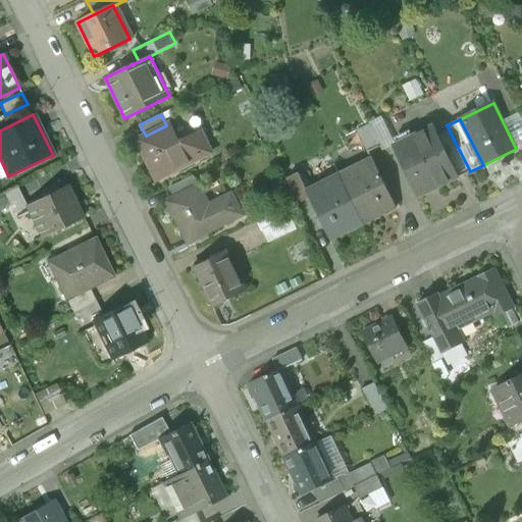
[(146,136),(137,140),(156,179),(210,153),(201,135),(177,147),(167,125),(146,136)]
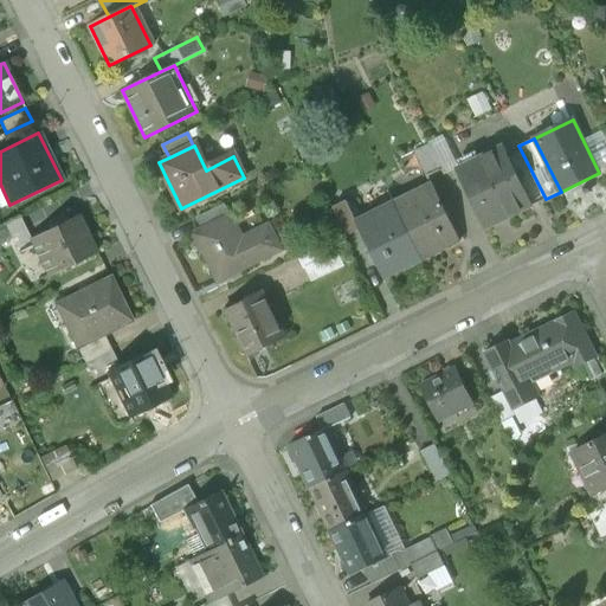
[(503,146),(457,168),(485,229),(533,206),(507,152),(503,146)]
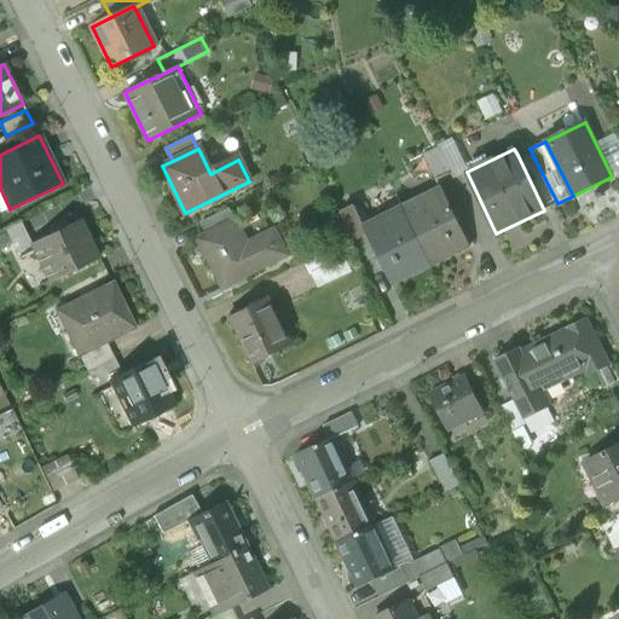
[(557,203),(530,149),(518,155),(544,210),(557,203)]
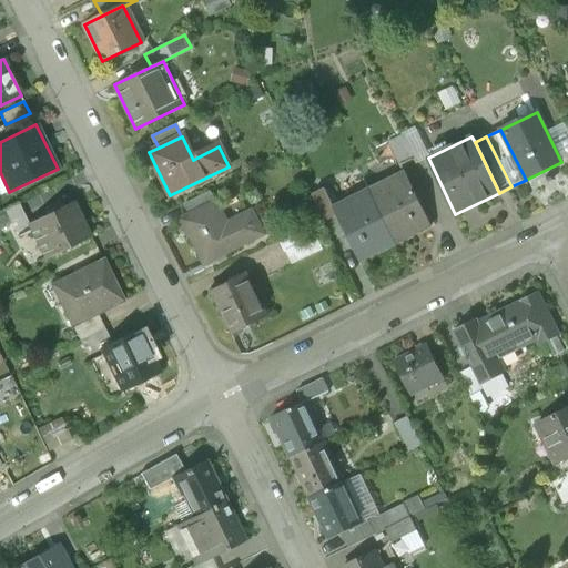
[(406,178),(372,194),(395,244),(430,226),(406,178)]
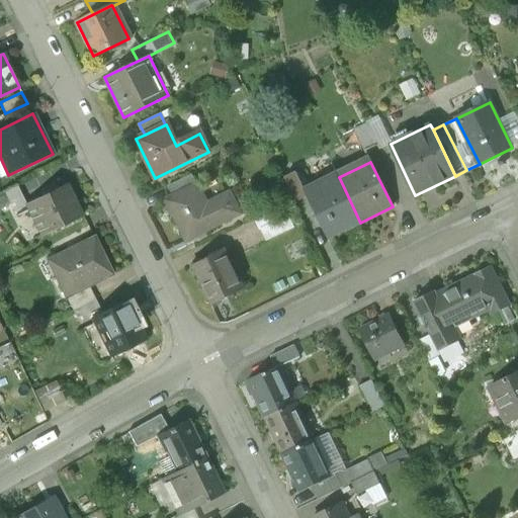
[(295,172),(284,177),(294,198),(306,193),(295,172)]
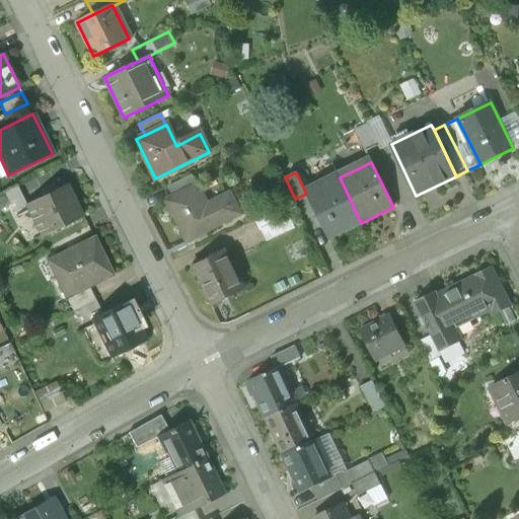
[(193,174),(169,186),(174,197),(198,186),(193,174)]
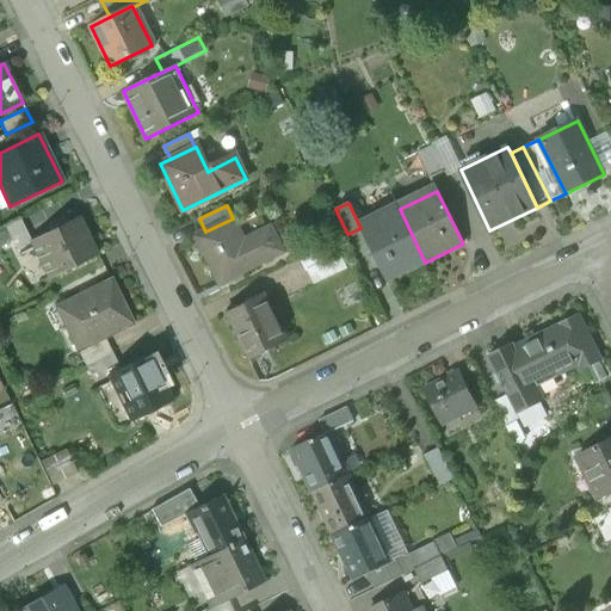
[(400,209),(360,228),(387,281),(425,263),(400,209)]
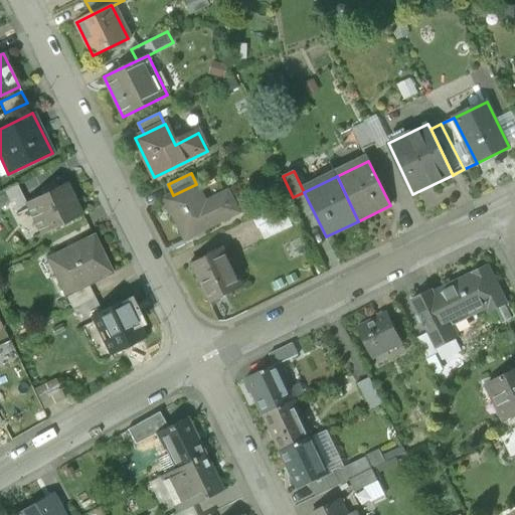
[(67,183),(29,202),(30,203),(25,205),(40,235),(82,214),(67,183)]
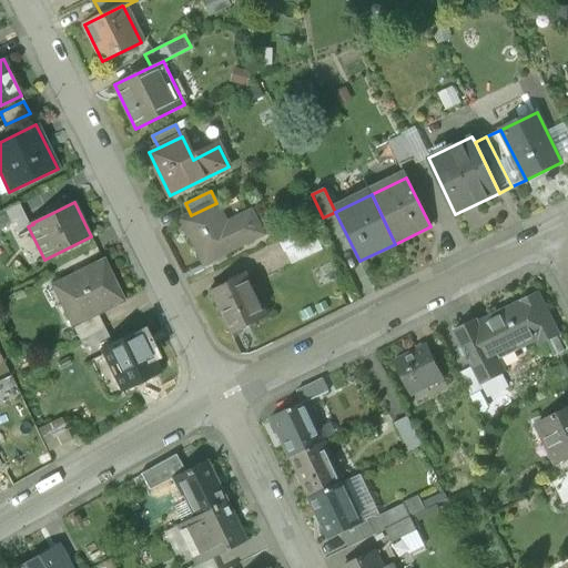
[(191,215),(182,220),(203,264),(263,234),(252,212),(227,224),(216,202),(191,215)]
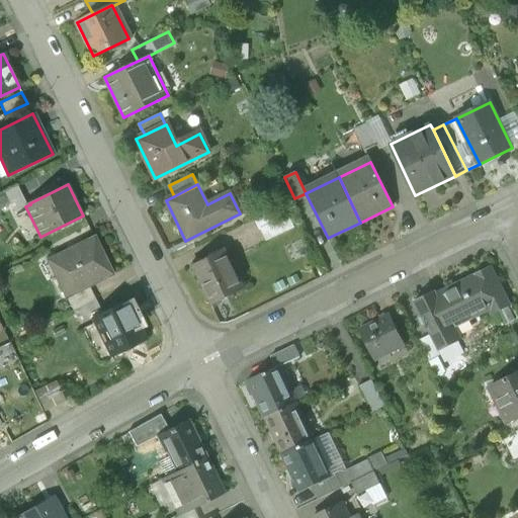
[(16,185),(0,193),(0,208),(10,204),(14,212),(25,206),(30,204),(29,203),(26,204),(16,185)]
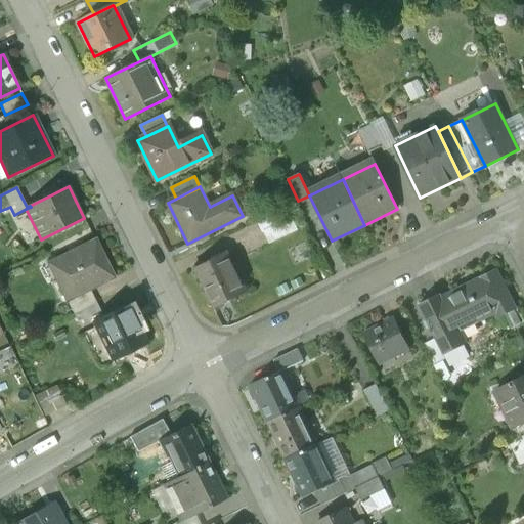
[(95,241),(53,261),(61,276),(55,279),(67,301),(67,300),(88,290),(114,277),(95,241)]
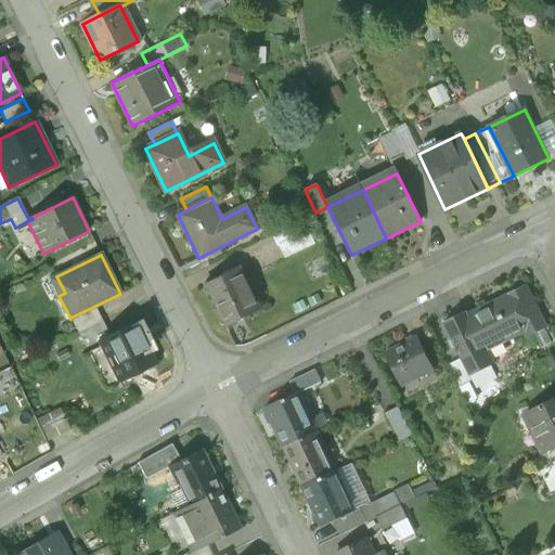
[(240,266),(204,284),(205,285),(205,284),(226,326),(224,326),(226,327),(261,310),(260,309),(240,268),(240,266)]
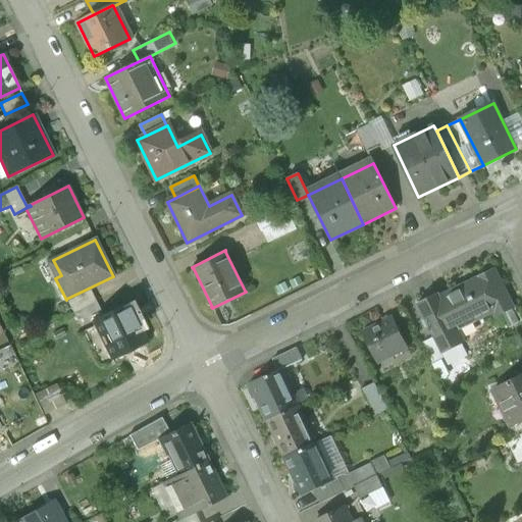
[(442,298),(438,300),(452,328),(457,326),(458,329),(460,328),(473,322),(472,318),(491,309),(496,316),(512,307),(493,269),(476,277),(478,280),(442,298)]
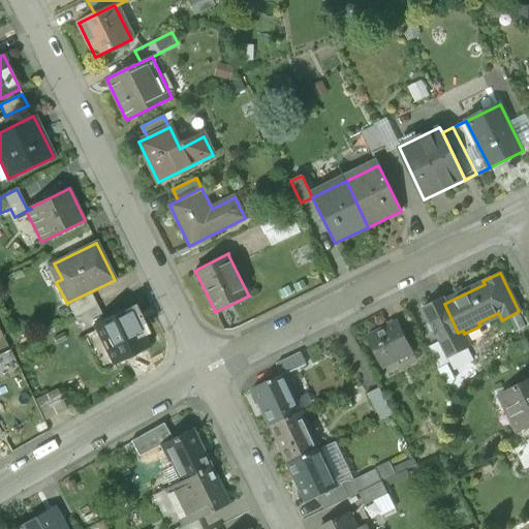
[(89,292),(67,303),(74,317),(95,307),(89,292)]
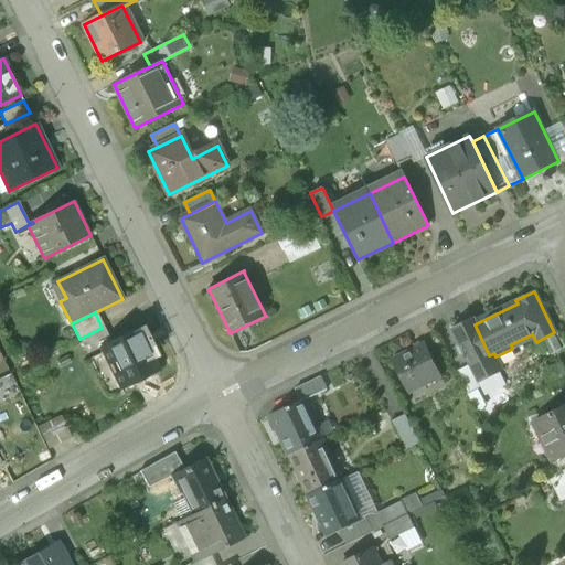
[(476,317),(451,329),(470,365),(478,383),(504,370),(498,355),(496,356),(494,353),(489,355),(475,324),(479,322),(476,317)]
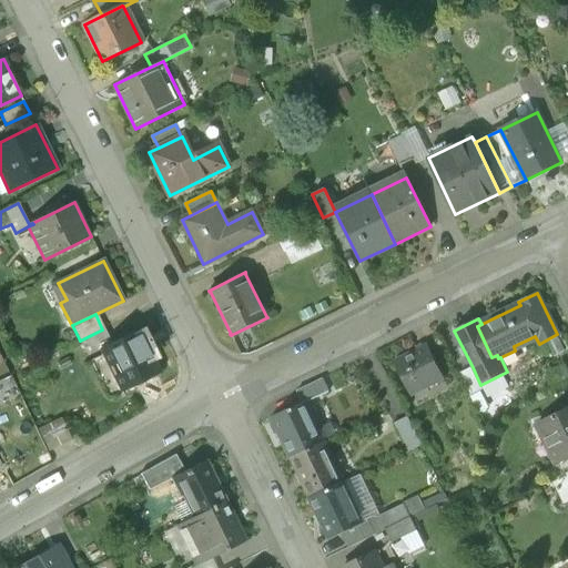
[(102,330),(80,341),(88,356),(101,350),(100,348),(111,343),(104,328),(102,330)]
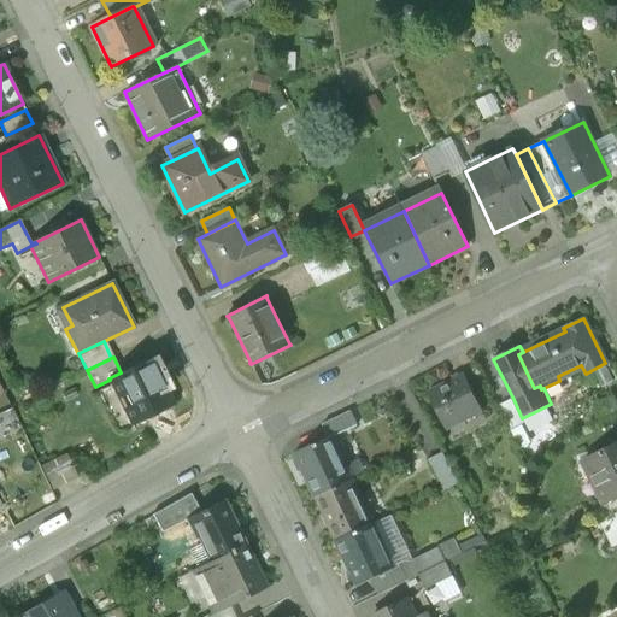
[(121,372),(109,378),(110,380),(133,425),(171,405),(148,358),(121,372)]
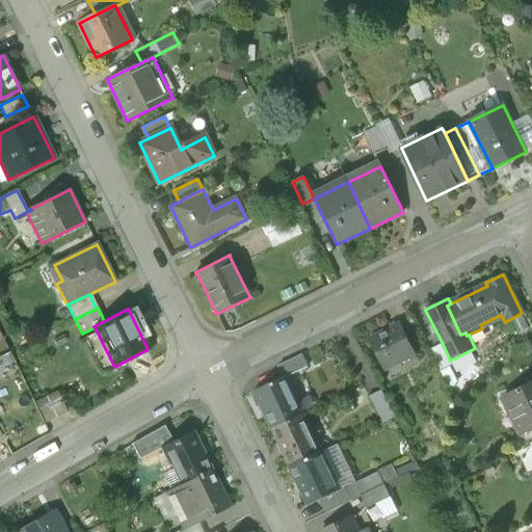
[(399,324),(370,339),(384,369),(386,368),(383,364),(396,357),(398,362),(415,353),(399,324)]
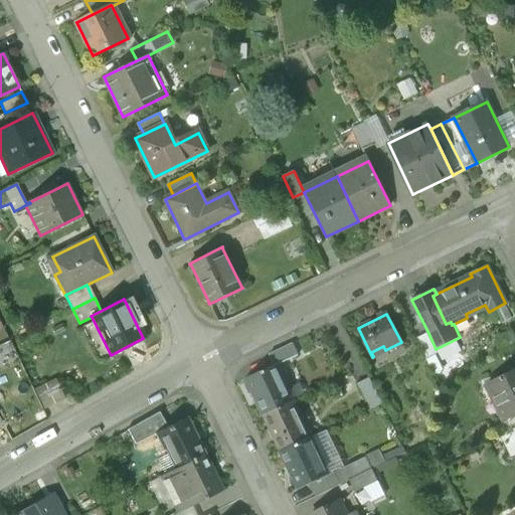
[(428,333),(417,339),(426,358),(431,365),(437,362),(434,355),(438,353),(436,349),(428,333)]
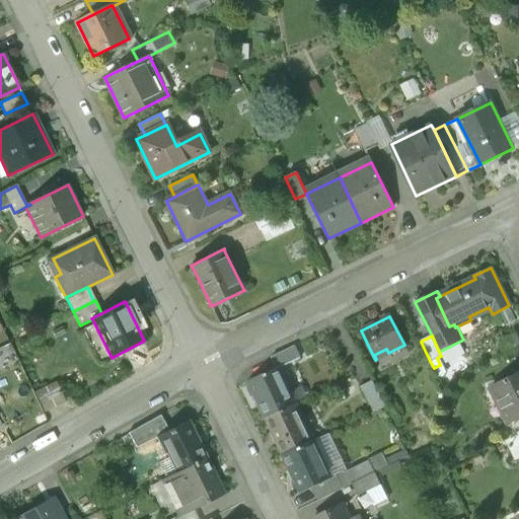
[(278,368),(247,382),(260,406),(261,405),(267,418),(268,419),(294,405),(294,404),(284,383),(285,382),(278,368)]
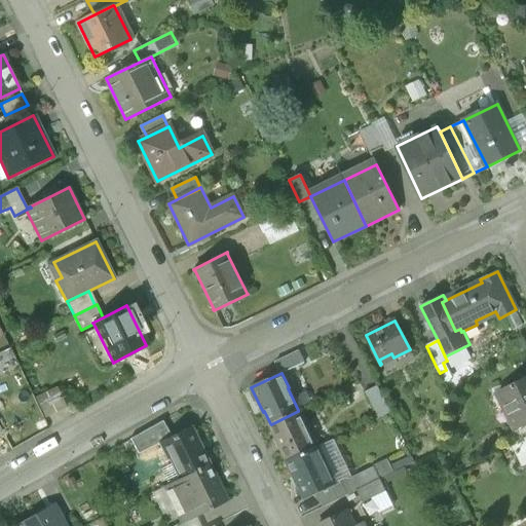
[(525,377),(498,391),(506,408),(510,406),(520,427),(525,423),(525,377)]
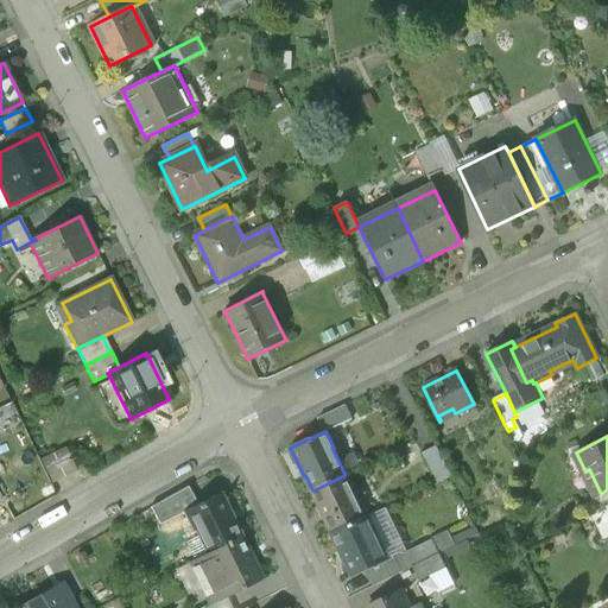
[(39,454),(49,480),(76,469),(67,444),(39,454)]
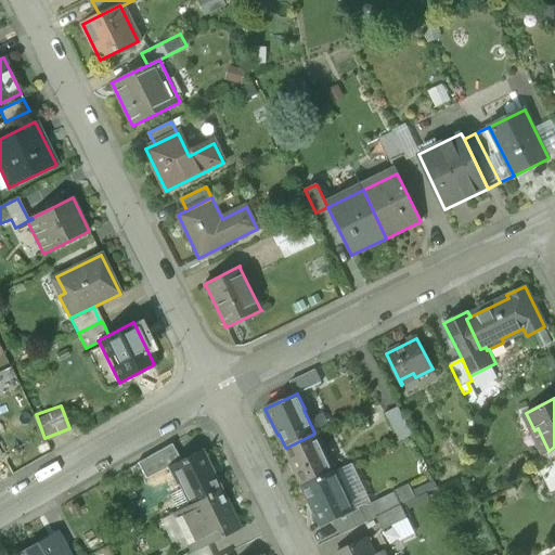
[(397,407),(385,413),(400,441),(412,436),(397,407)]
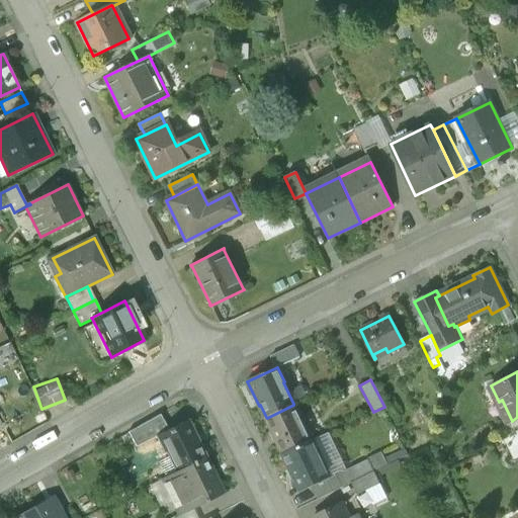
[(293,405),(267,418),(266,417),(265,417),(276,440),(277,439),(284,453),(285,454),(312,441),(312,440),(301,420),(303,420),(294,403),(293,404),(293,405)]
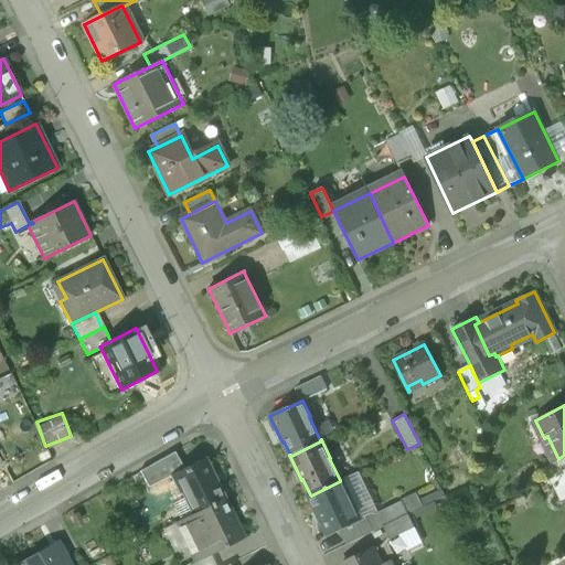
[(174,452),(140,472),(149,488),(171,477),(184,470),(174,452)]
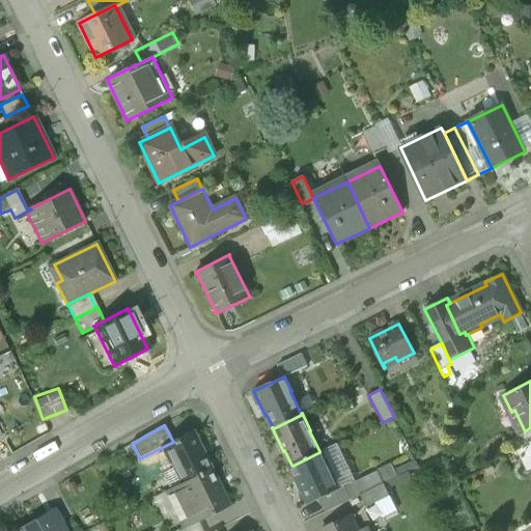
[(530,427),(525,431),(522,432),(528,444),(530,442),(530,427)]
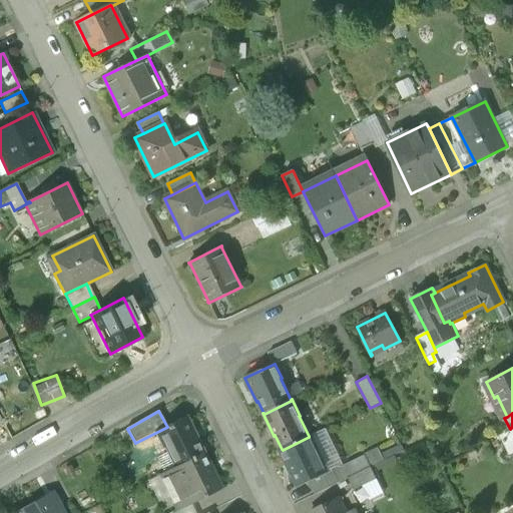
[(186,418),(167,427),(155,433),(156,434),(158,437),(112,459),(122,478),(158,462),(164,473),(202,454),(196,442),(197,441),(186,420),(186,419),(186,418)]
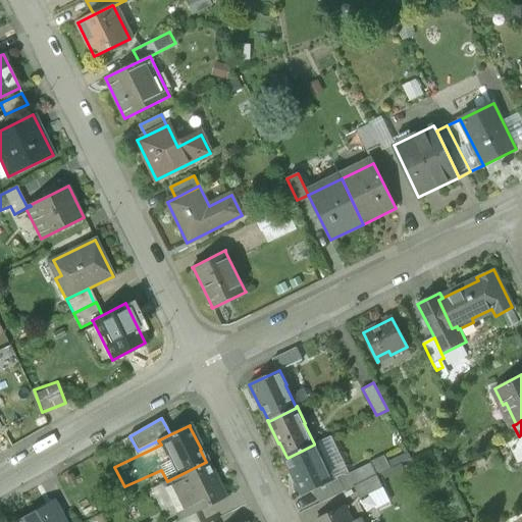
[(521,434),(519,436),(509,441),(519,462),(521,460),(521,434)]
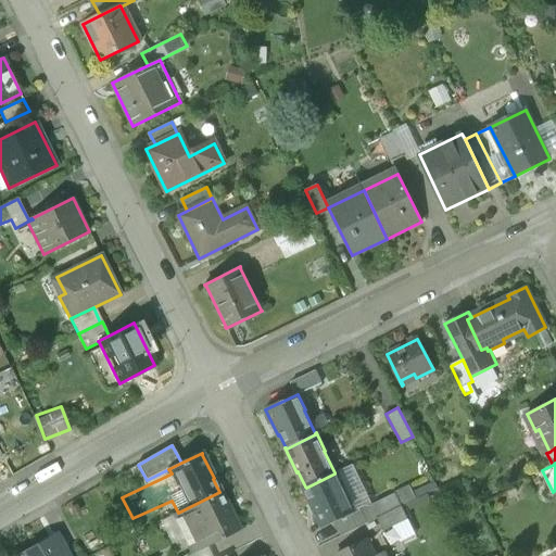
[(335,474),(306,488),(305,487),(304,488),(316,513),(317,512),(325,526),(338,520),(354,512),(353,510),(342,489),(344,489),(336,472),(335,472),(335,474)]
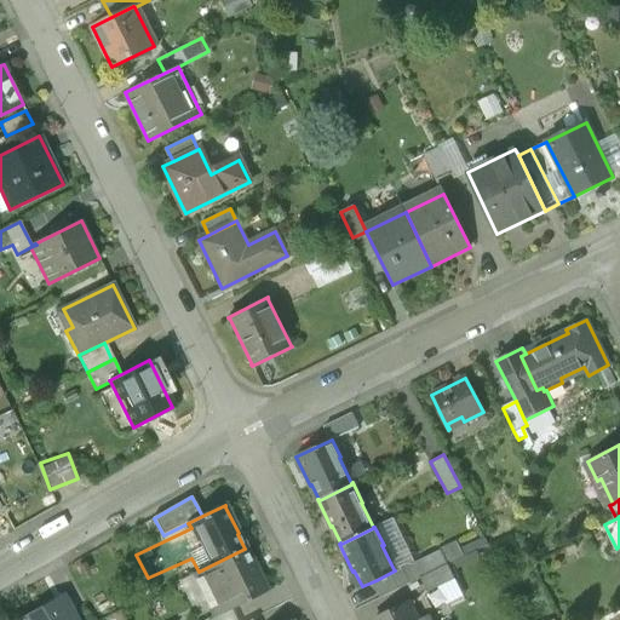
[(199,572),(194,574),(208,602),(216,597),(224,613),(268,591),(254,564),(253,564),(245,549),(199,572)]
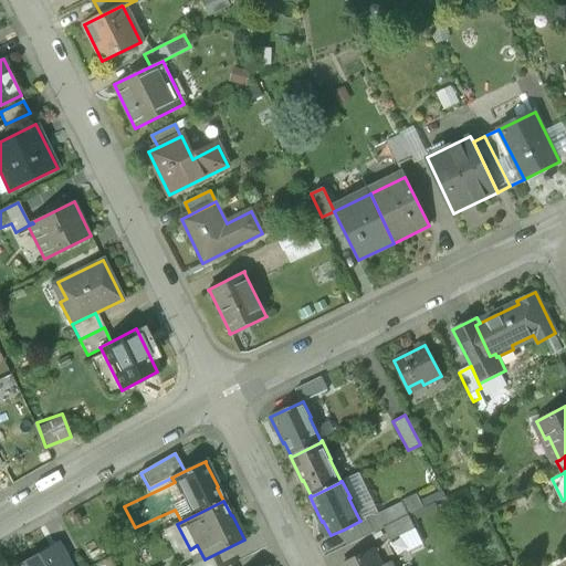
[(373,513),(359,520),(360,521),(344,530),(350,544),(408,515),(401,503),(377,514),(373,513)]
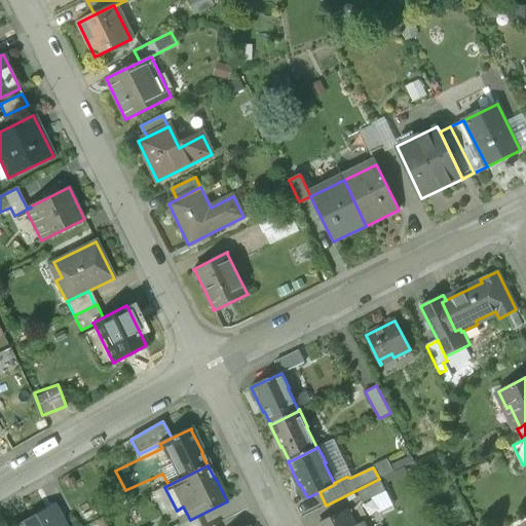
[(48,510),(19,525),(17,525),(65,525),(61,518),(54,522),(48,510)]
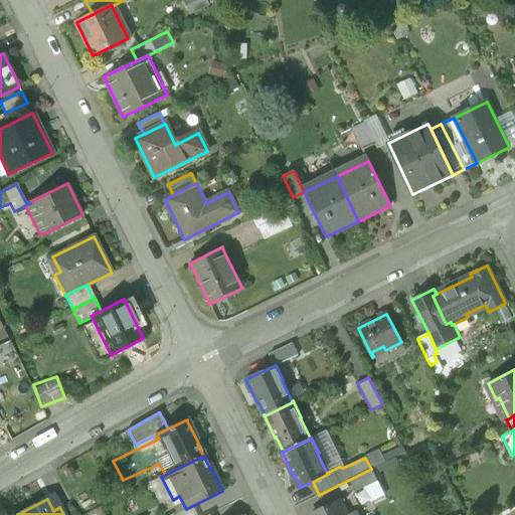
[(347,514),(341,502),(313,514),(347,514)]
